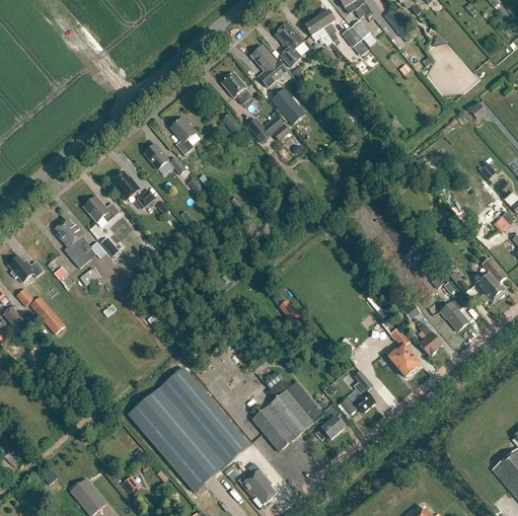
[(358,17),(364,13),(356,0),(339,0),(344,7),(348,12),(353,9),(358,17)]
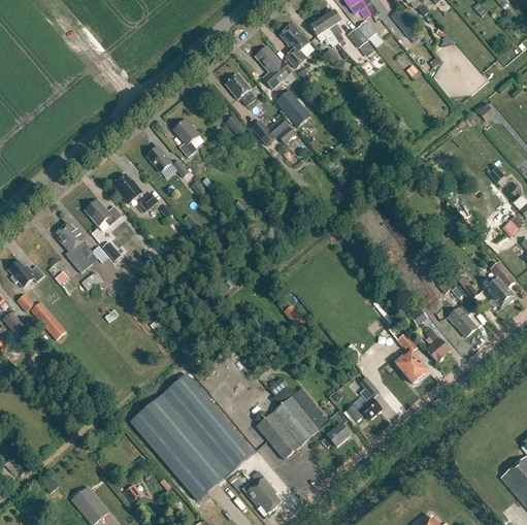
[(362,0),(370,13),(375,10),(368,0),(362,0)]
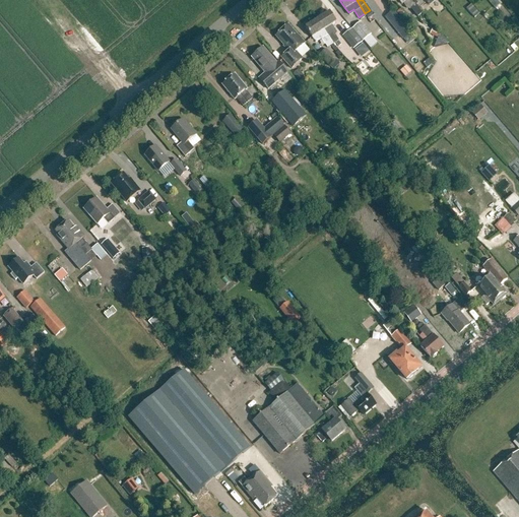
[(423,10),(415,2),(410,6),(417,14),(423,10)]
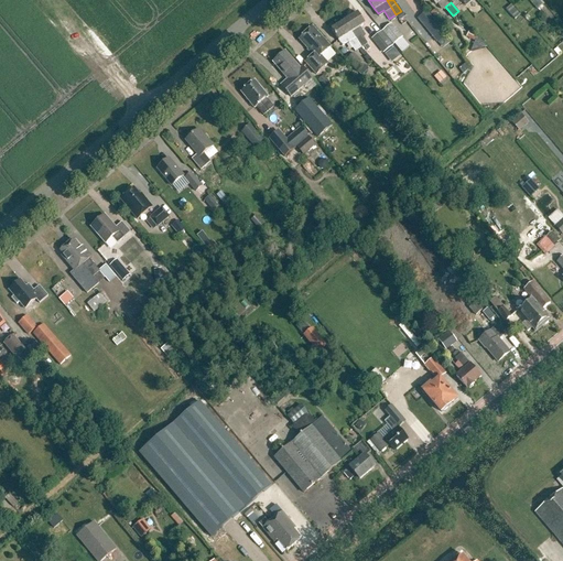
[(426,9),(418,15),(436,40),(445,32),(426,9)]
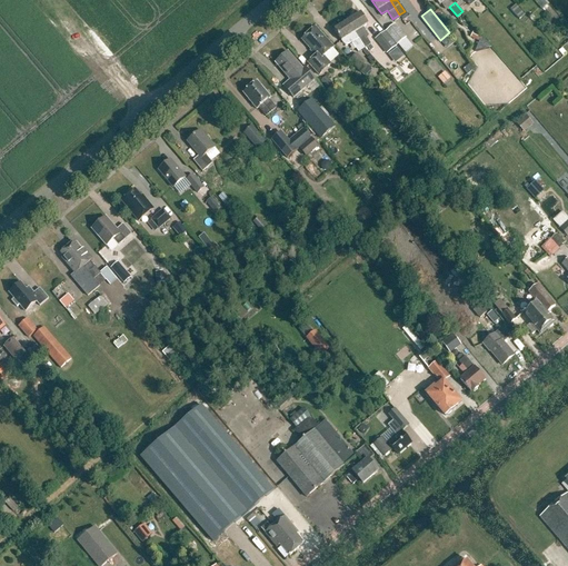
[(362,46),(364,47),(370,42),(365,35),(367,33),(362,26),(368,22),(360,10),(347,19),(362,46)]
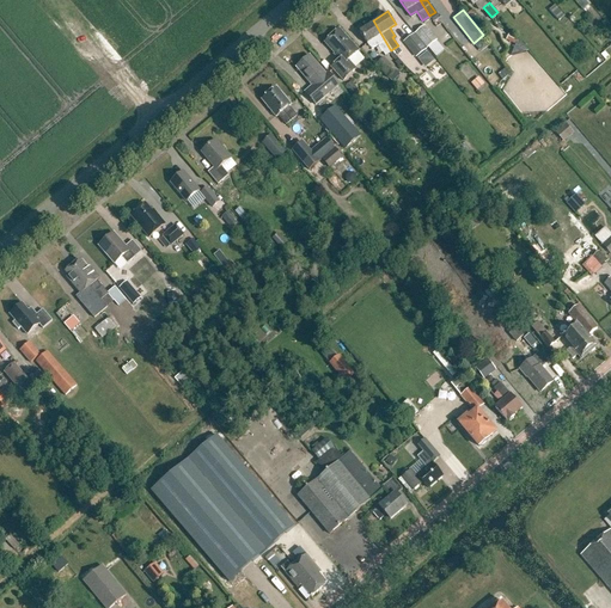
[(378,43),(385,54),(391,50),(390,49),(373,20),(359,30),(366,42),(367,44),(368,44),(371,45),(374,45),(376,44),(378,43)]
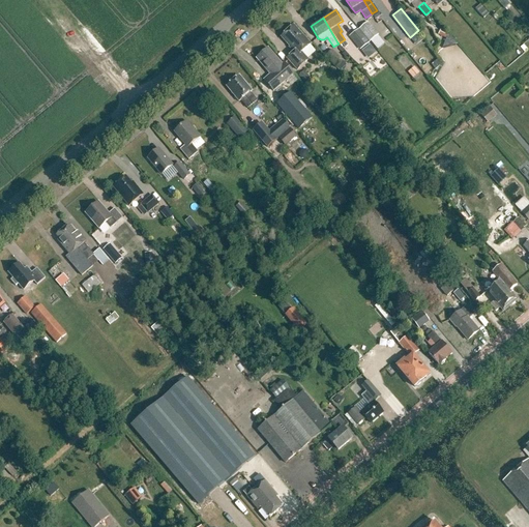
[(356,26),(357,27),(368,40),(377,33),(365,19),(356,26)]
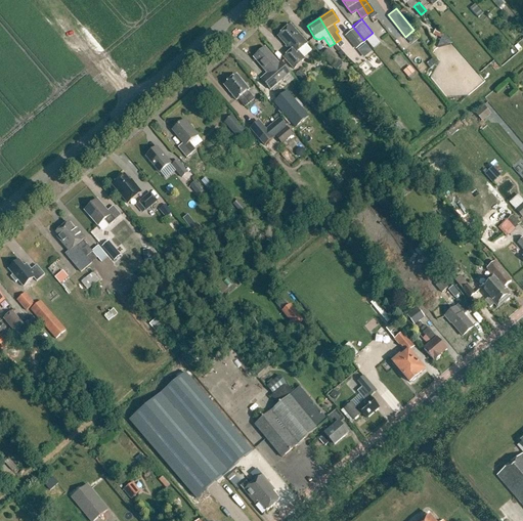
[(306,42),(290,23),(276,35),(290,49),(282,55),(293,67),(304,57),(297,50),(306,42)]
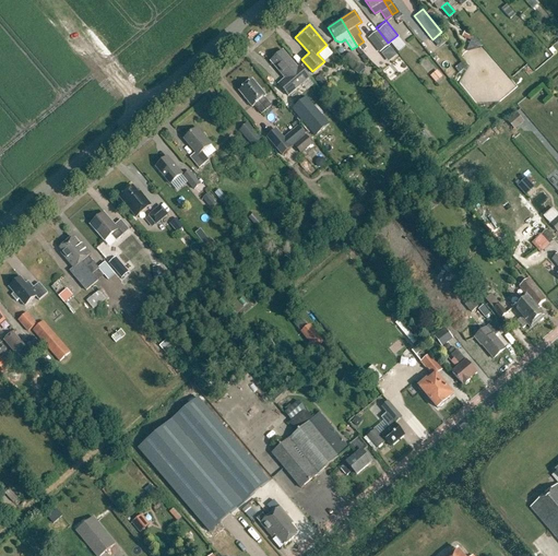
[(471,38),(465,48),(482,44),(473,33),(465,27),(461,34),(471,38)]
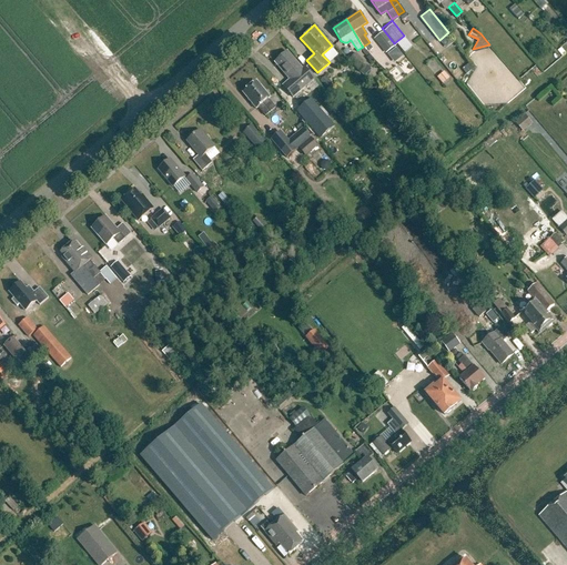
[(394,43),(383,29),(373,38),(384,52),(394,43)]
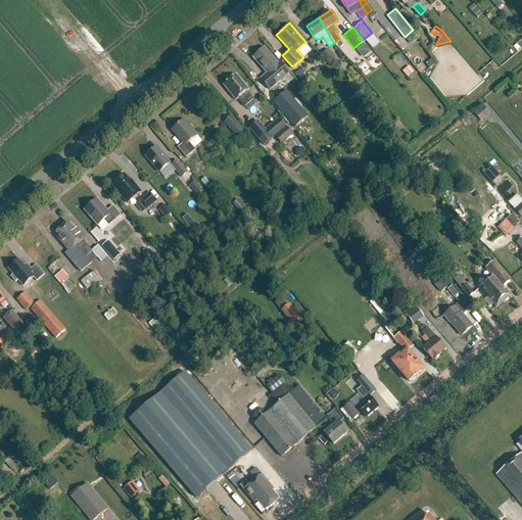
[(261,77),(269,87),(288,69),(280,59),(277,62),(264,46),(252,55),(267,72),(261,77)]
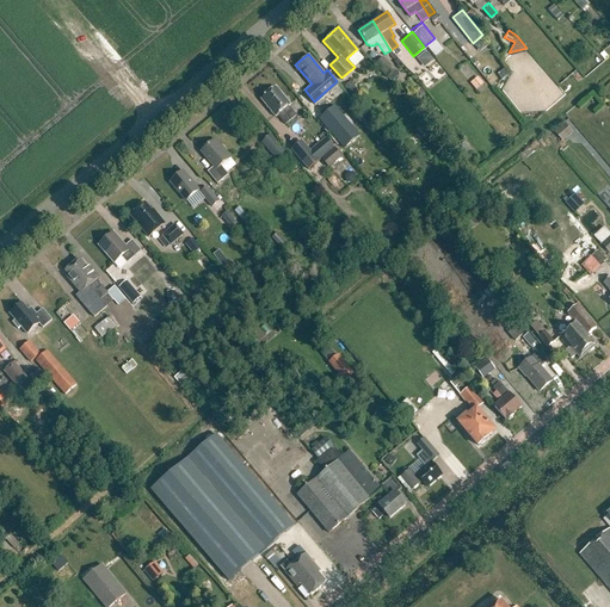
[(398,73),(381,56),(373,63),(389,81),(398,73)]
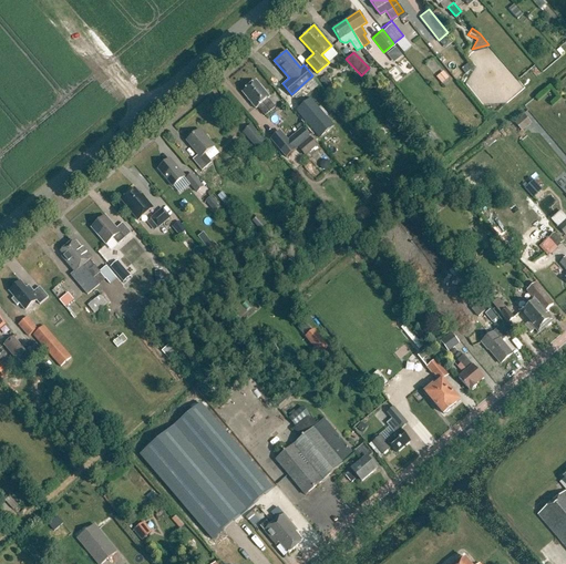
[(473,65),(469,60),(461,67),(465,72),(473,65)]
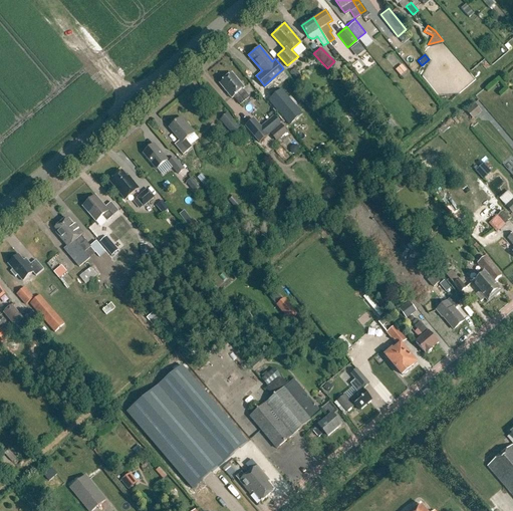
[(395,67),(399,72),(405,68),(400,62),(395,67)]
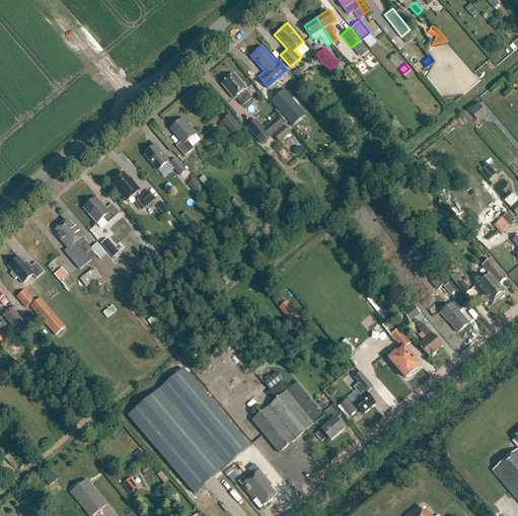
[(303,74),(297,66),(292,71),(298,79),(303,74)]
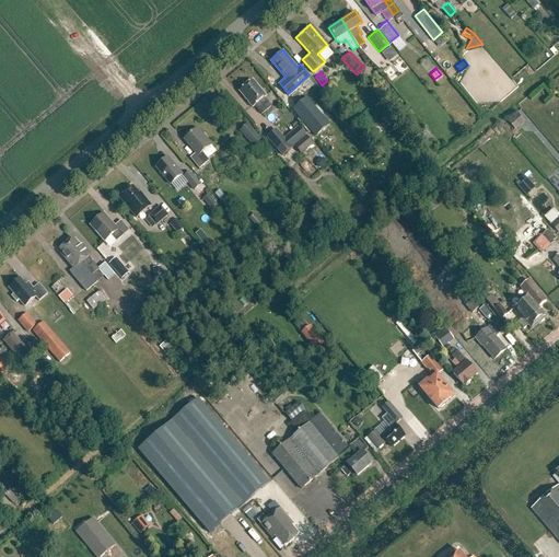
[(251,103),(252,105),(254,103),(260,112),(270,104),(264,95),(265,94),(264,92),(261,88),(260,88),(252,78),(239,89),(247,100),(246,101),(251,103)]
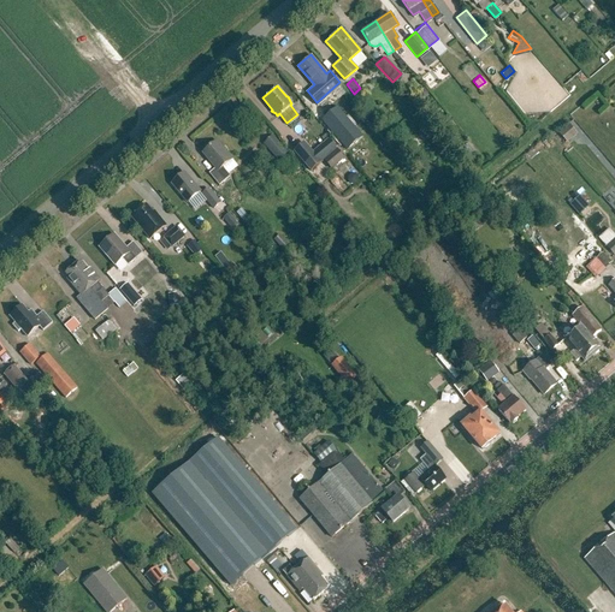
[(337,106),(321,118),(347,147),(362,135),(337,106)]
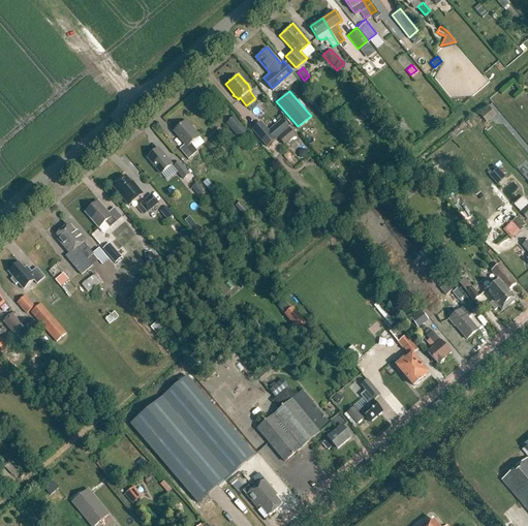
[(486,103),(477,112),(485,120),(494,113),(486,103)]
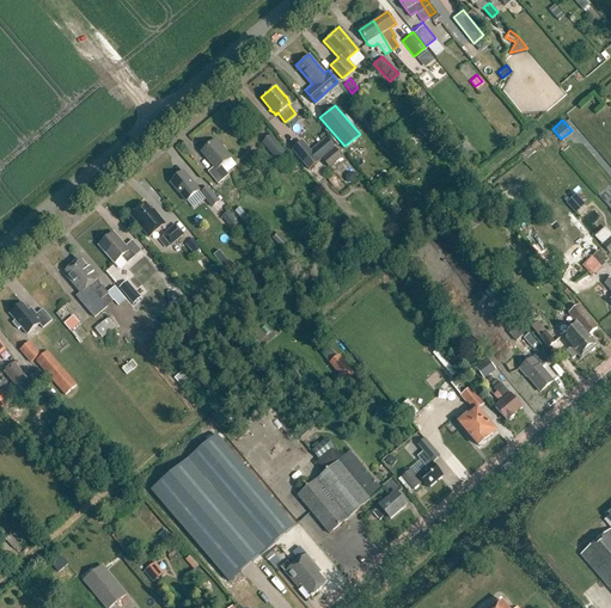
[(261,140),(275,157),(286,148),(272,130),(261,140)]
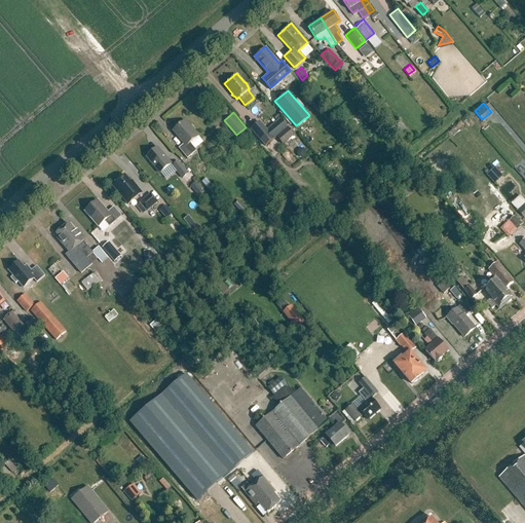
[(266,129),(258,120),(250,126),(264,144),(275,135),(282,142),(293,133),(280,117),(266,129)]
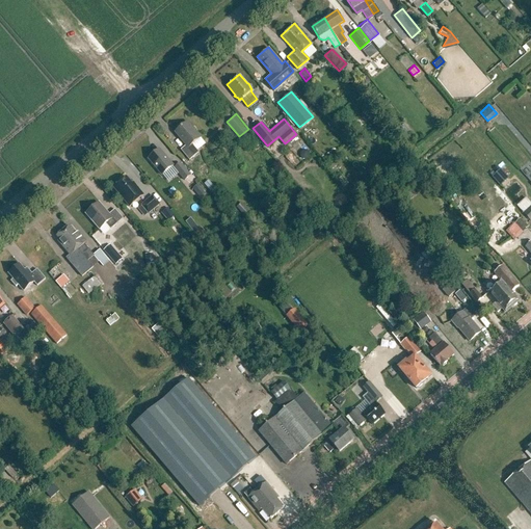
[(200,136),(186,120),(175,130),(185,143),(180,148),(188,158),(197,151),(191,142),(200,136)]
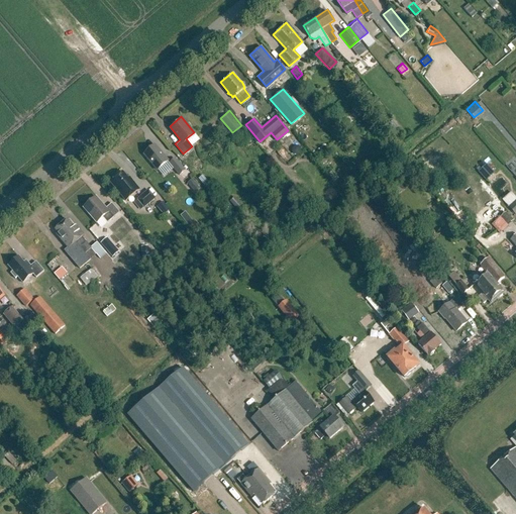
[(143,152),(157,168),(168,159),(155,143),(143,152)]
